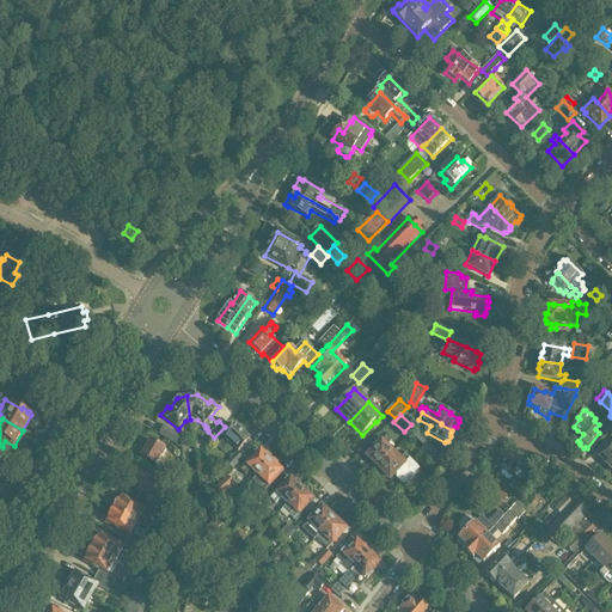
[(231,424),(221,435),(225,439),(239,452),(250,440),(236,427),(234,428),(231,424)]
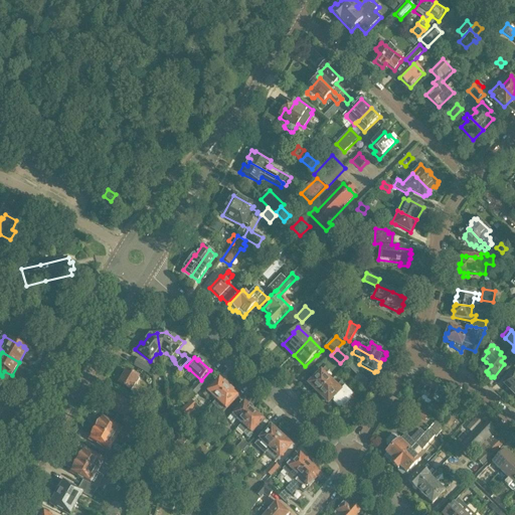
[(148,374),(152,368),(138,359),(134,366),(148,374)]
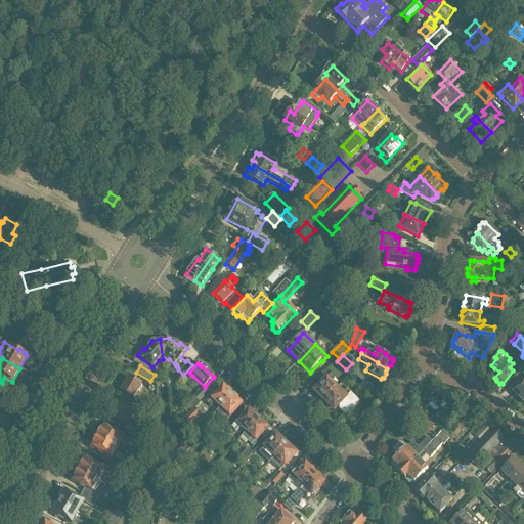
[(368,393),(374,388),(366,381),(367,379),(359,370),(355,375),(364,383),(361,386),(368,393)]
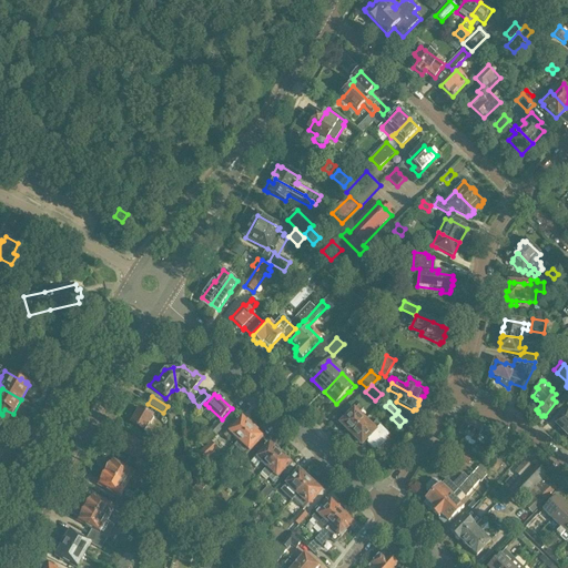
[(359,414),(364,409),(359,405),(355,411),(341,424),(352,435),(365,421),(359,414)]
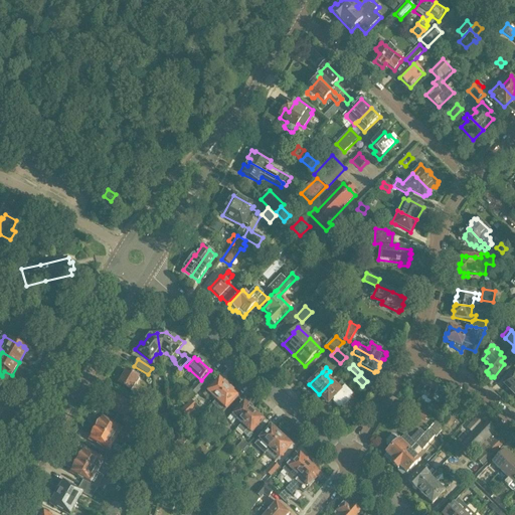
[(131,391),(139,377),(127,370),(119,384),(131,391)]
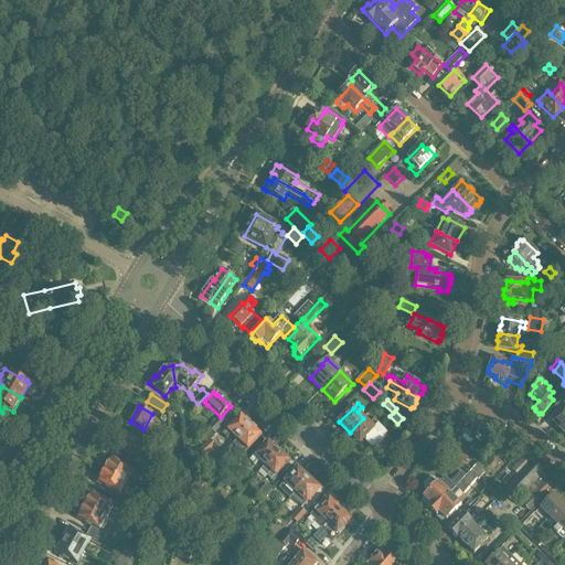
[(404,418),(408,413),(401,408),(397,412),(404,418)]
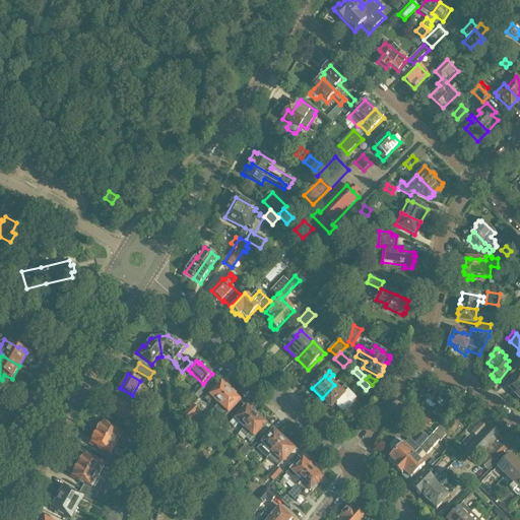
[(519,376),(513,382),(514,383),(509,388),(510,390),(511,392),(513,394),(515,394),(516,396),(519,391),(519,376)]
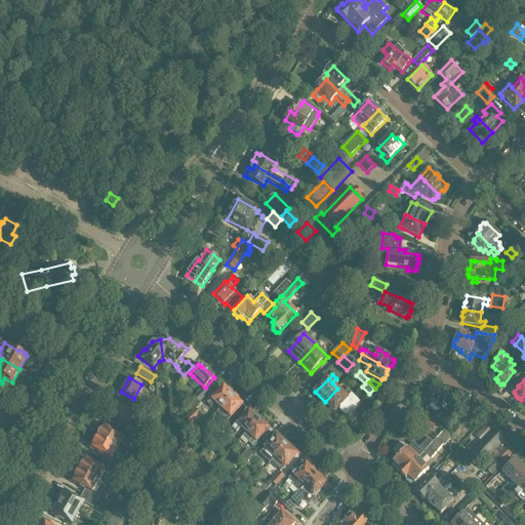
[(233,395),(224,387),(217,393),(207,404),(211,407),(215,403),(220,408),(233,395)]
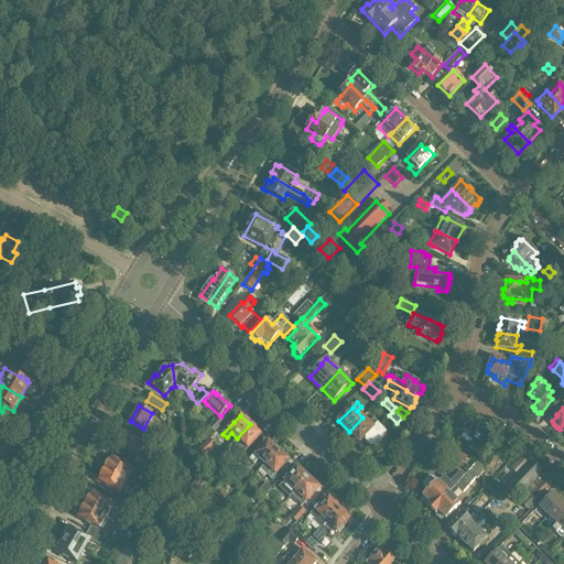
[(214,433),(224,423),(218,418),(208,429),(214,433)]
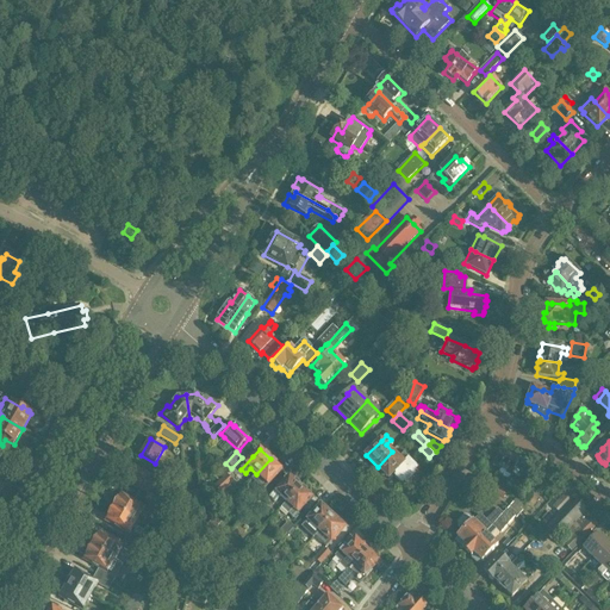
[(392,452),(378,467),(388,478),(392,474),(403,485),(418,468),(408,459),(409,458),(404,453),(399,459),(392,452)]
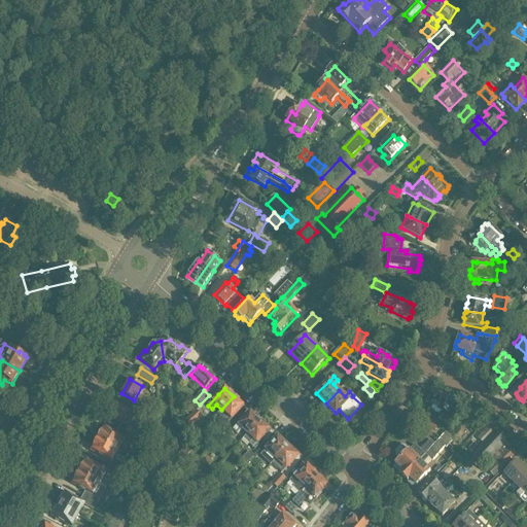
[(429,396),(427,399),(428,400),(427,402),(435,407),(433,411),(440,415),(442,410),(443,410),(446,403),(451,407),(452,403),(459,407),(462,400),(454,395),(453,397),(450,395),(449,396),(442,393),(441,394),(433,390),(430,395),(429,396)]
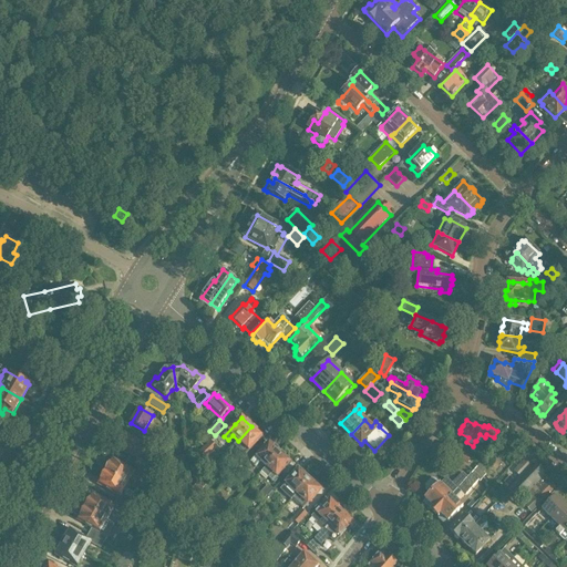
[(255,443),(261,436),(251,426),(238,441),(234,445),(245,456),(256,444),(255,443)]
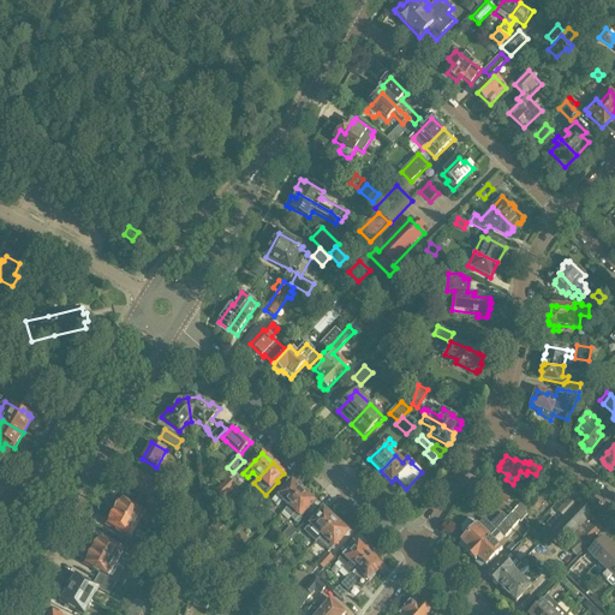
[(169,485),(174,477),(159,469),(154,476),(169,485)]
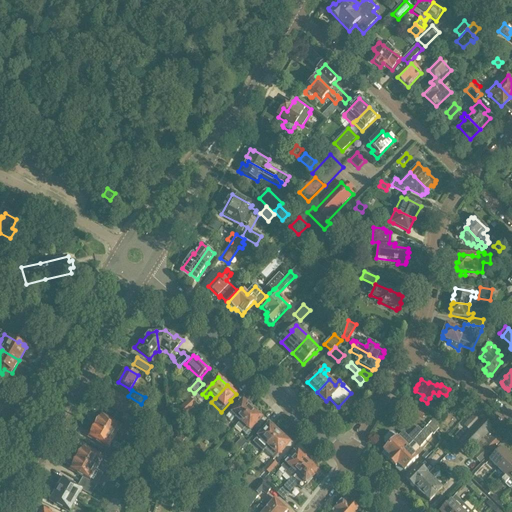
[(123,415),(130,402),(113,392),(105,404),(123,415)]
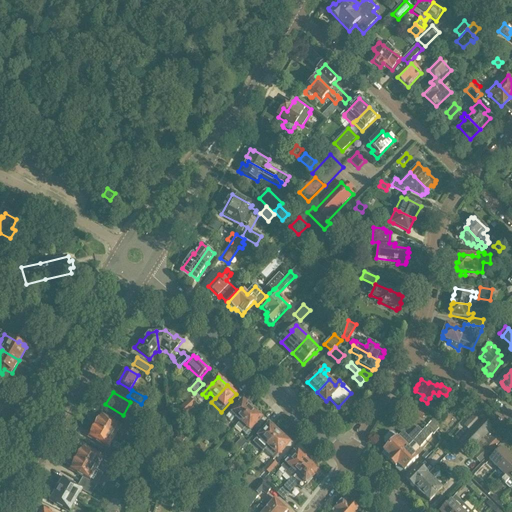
[(186,415),(196,404),(191,399),(180,410),(186,415)]
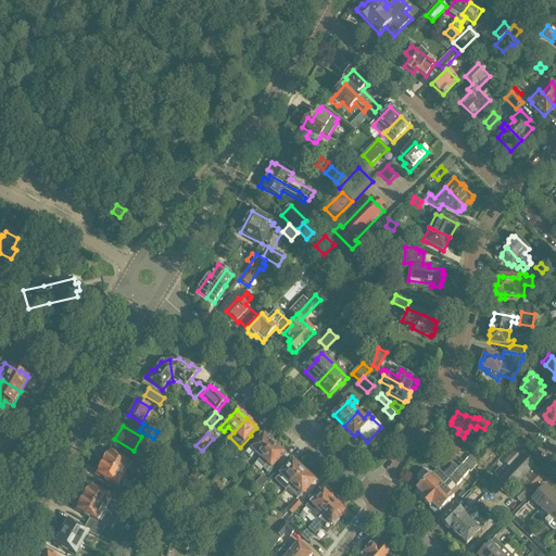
[(257,442),(257,441),(245,453),(250,457),(255,452),(261,458),(274,444),(264,436),(257,442)]
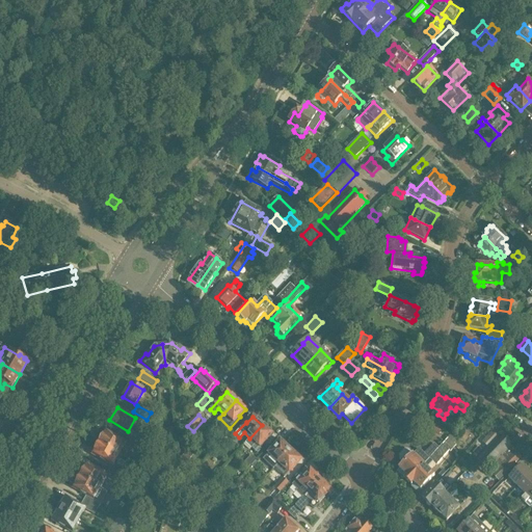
[(442,429),(429,422),(425,428),(439,435),(442,429)]
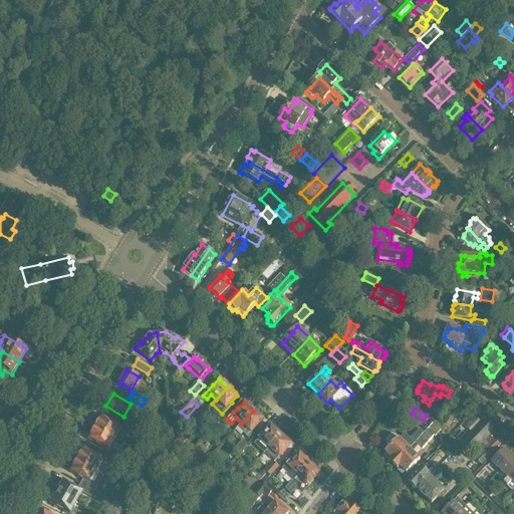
[(253,411),(241,424),(237,428),(247,437),(249,439),(252,435),(251,433),(257,427),(256,426),(262,420),(253,411)]
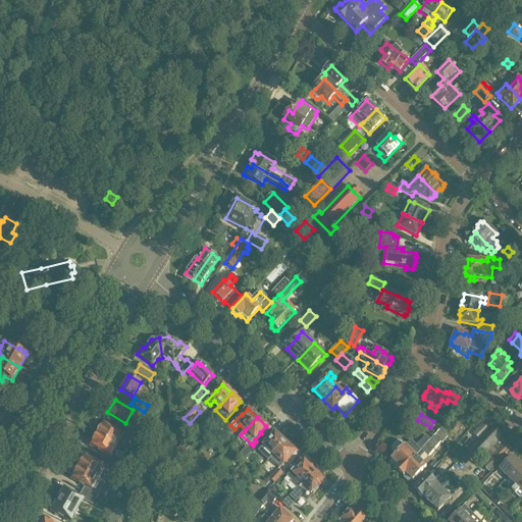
[(120,440),(123,434),(104,423),(97,434),(115,445),(118,439),(120,440)]
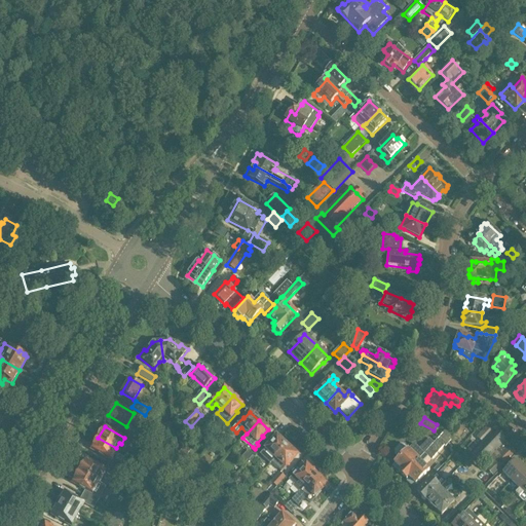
[(477,438),(483,443),(493,433),(487,426),(477,438)]
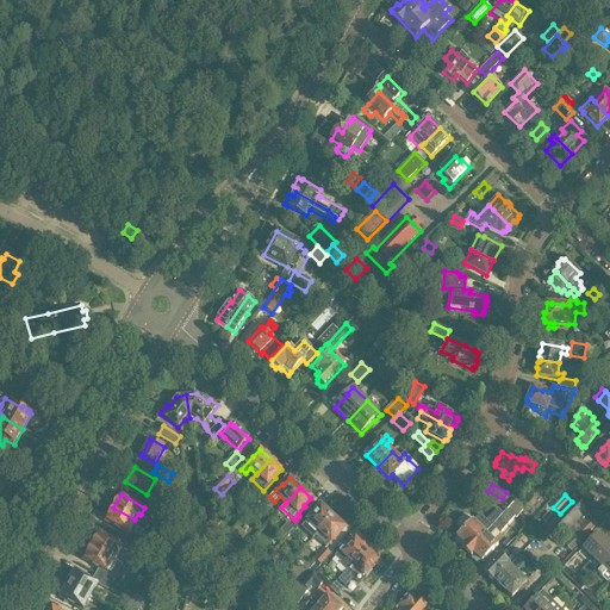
[(169,514),(174,505),(161,498),(156,505),(169,514)]
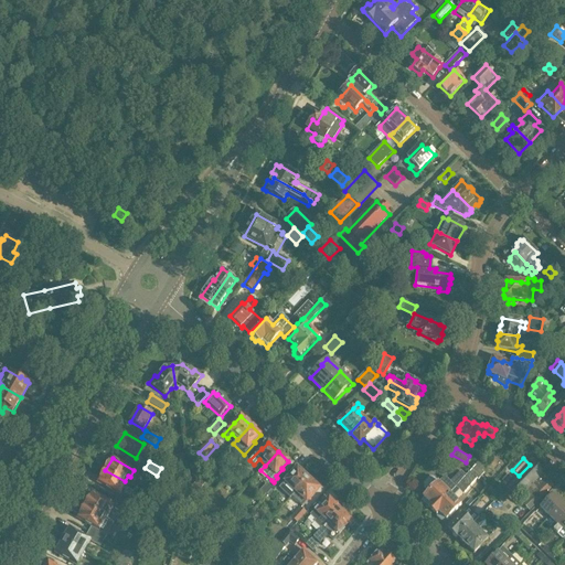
[(478,480),(484,473),(482,471),(487,468),(479,461),(472,469),(470,472),(478,480)]
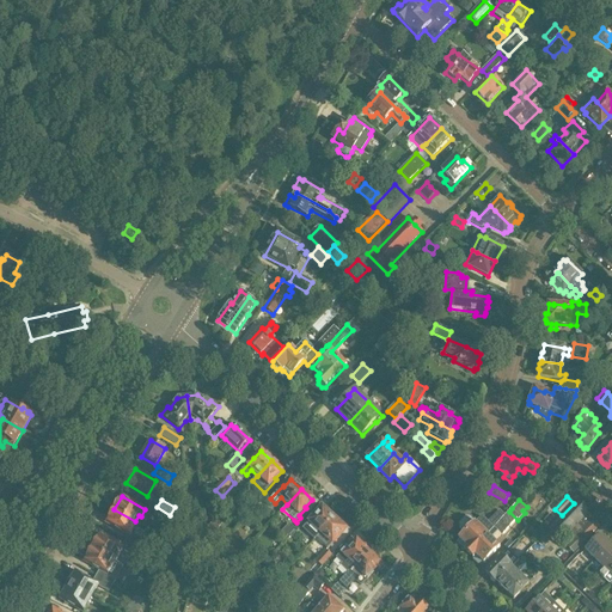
[(575,554),(600,527),(592,520),(593,518),(576,502),(549,530),(562,542),(575,554)]
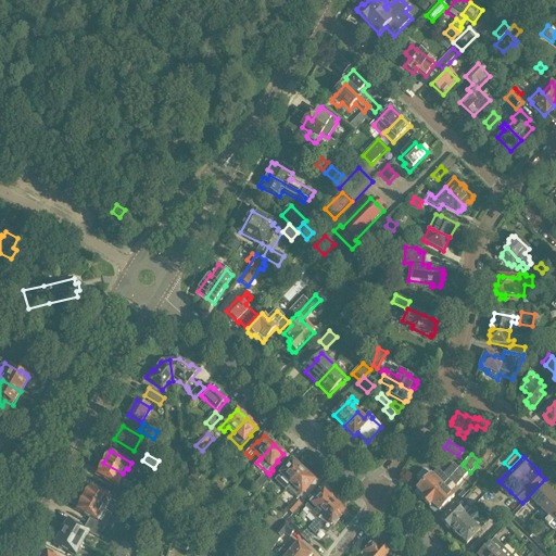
[(150,475),(154,468),(142,462),(139,468),(150,475)]
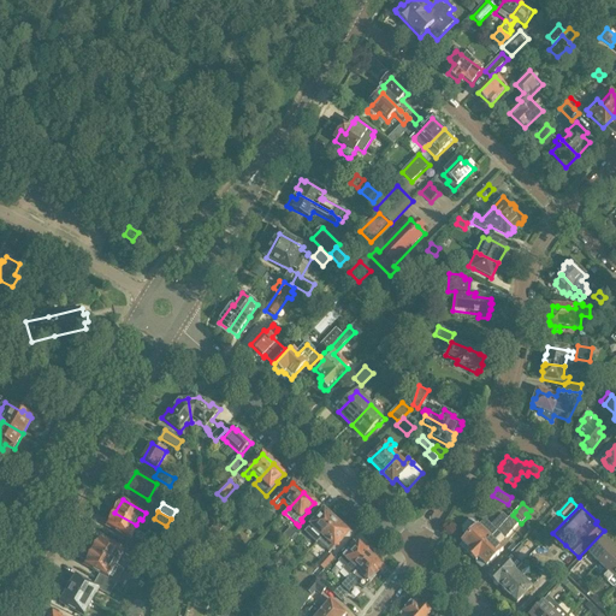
[(304,533),(317,544),(323,537),(336,522),(325,511),(304,533)]
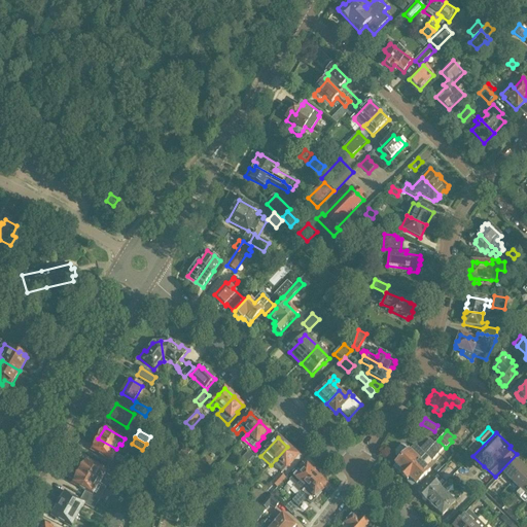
[(111,462),(115,456),(112,455),(116,449),(98,438),(92,451),(111,462)]
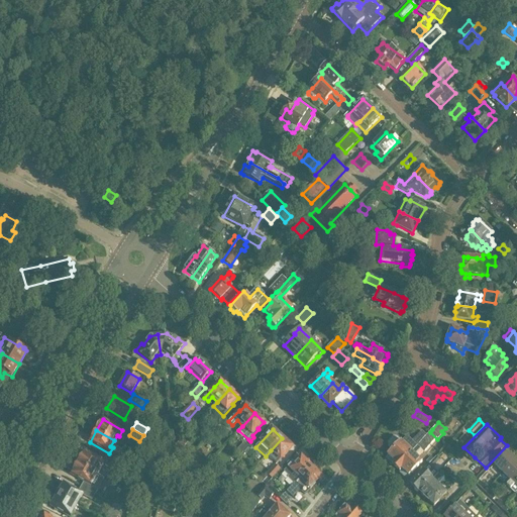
[(393,451),(386,458),(386,459),(391,464),(392,464),(397,469),(418,446),(427,436),(426,436),(422,432),(415,438),(416,439),(413,442),(407,437),(402,442),(401,442),(397,437),(393,438),(388,443),(388,446),(393,451)]
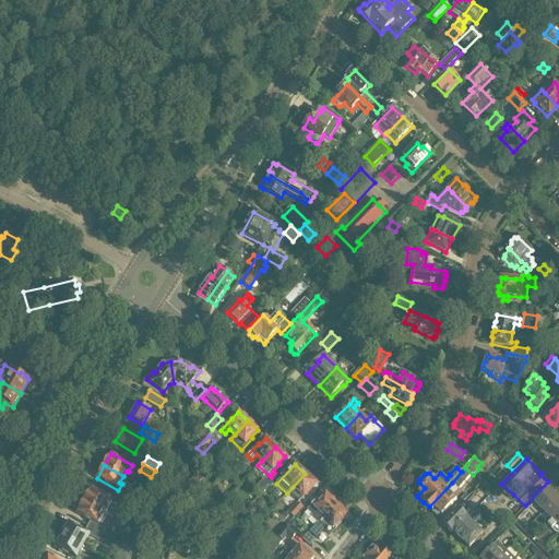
[(452,483),(429,507),(432,510),(431,512),(437,518),(439,518),(441,514),(441,515),(456,500),(448,492),(454,486),(459,489),(472,474),(464,468),(461,472),(462,472),(452,483)]
